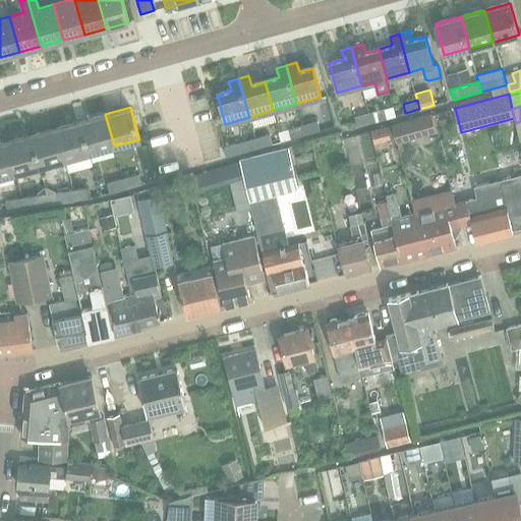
[(371,122),(386,118),(395,116),(393,107),(384,109),(369,113),(371,122)]
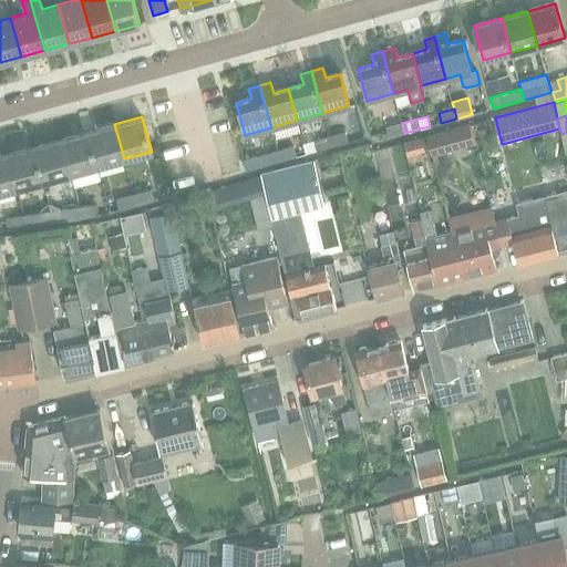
[(389,137),(404,133),(402,123),(387,127),(389,137)]
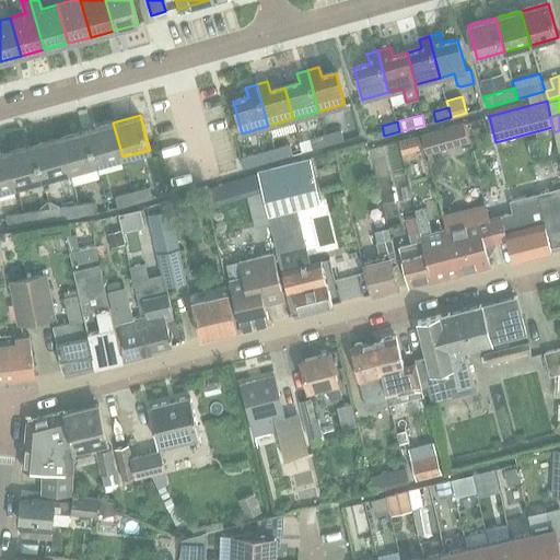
[(96,164),(123,156),(113,123),(86,130),(96,164)]
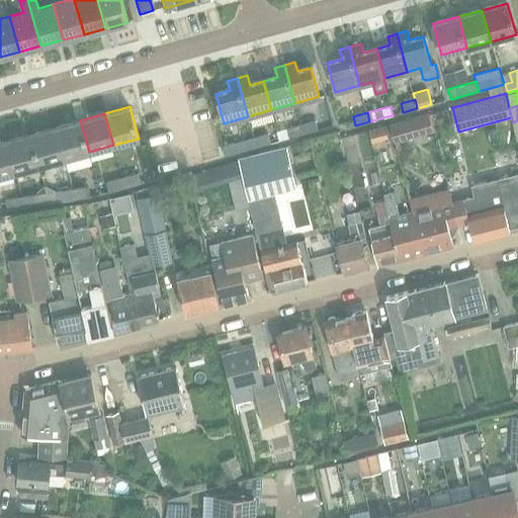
[(430,113),(390,123),(394,142),(435,131),(430,113)]
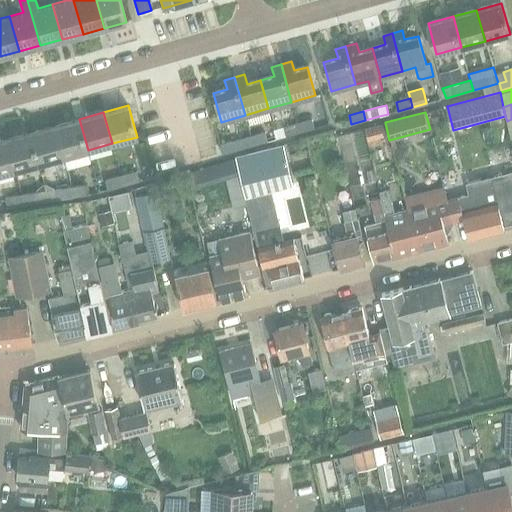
[(297,122),(300,132),(314,128),(312,118),(297,122)]
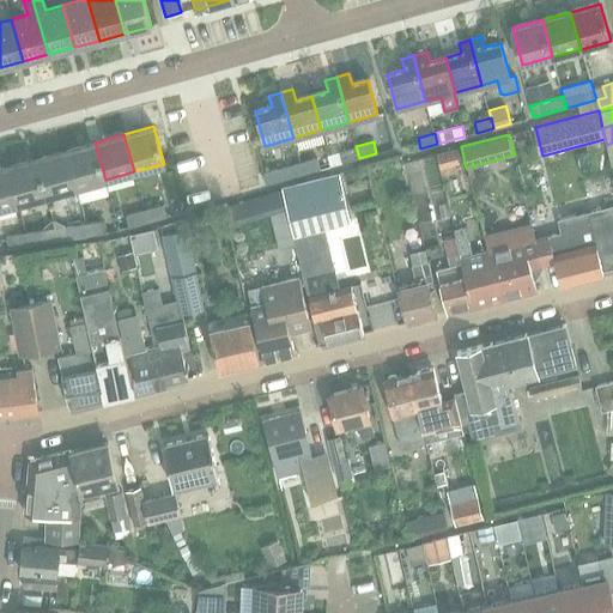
[(76,188),(105,180),(95,143),(66,151),(76,188)]
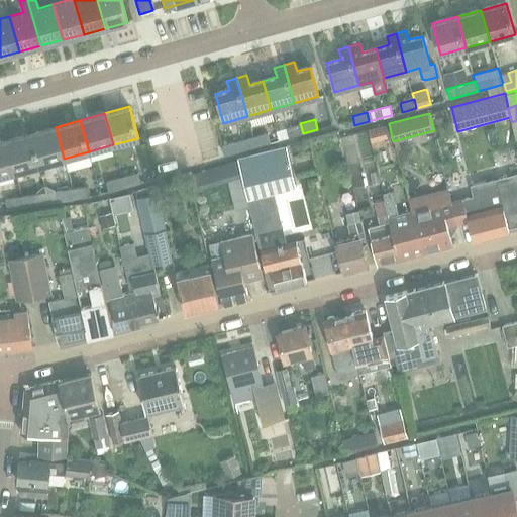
[(279,140),(303,133),(300,123),(276,130),(279,140)]
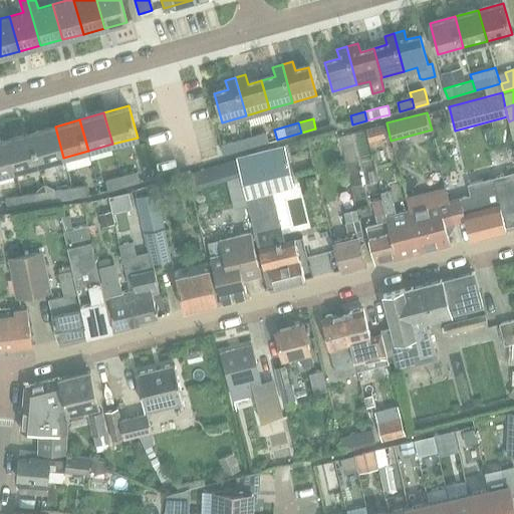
[(382,123),(365,129),(368,141),(369,140),(370,148),(383,145),(381,138),(386,137),(382,123)]
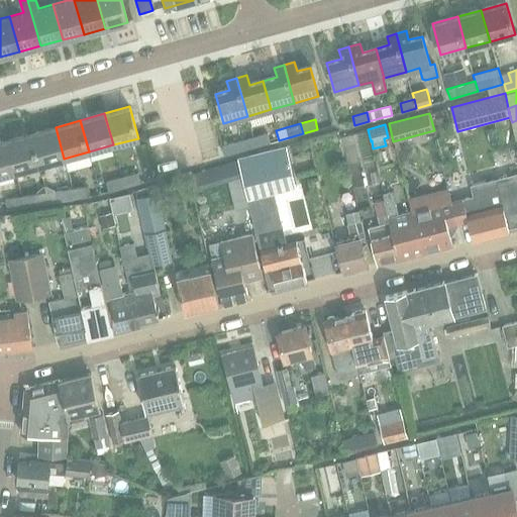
[(39,166),(64,159),(56,127),(30,133),(39,166)]
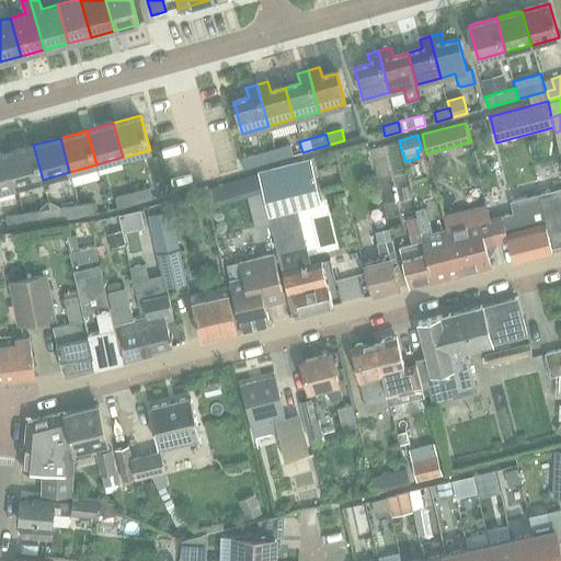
[(275,148),(277,159),(293,155),(289,144),(275,148)]
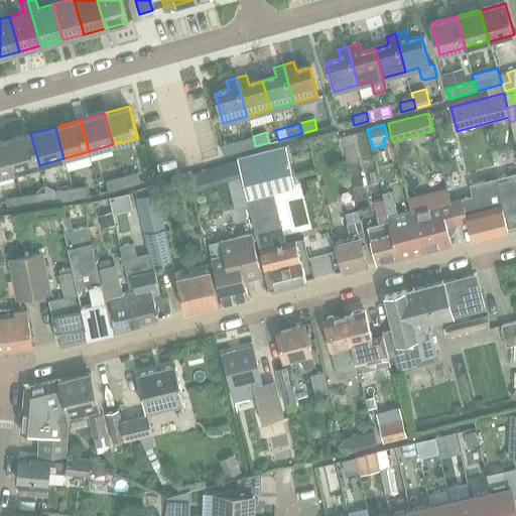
[(15,171),(39,165),(30,133),(6,140),(15,171)]
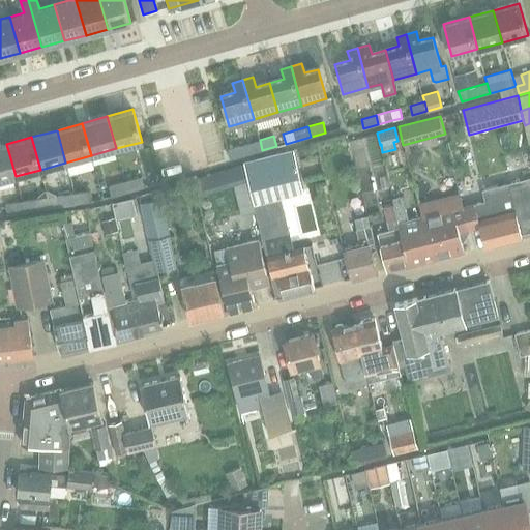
[(247,154),(262,150),(260,140),(244,144),(247,154)]
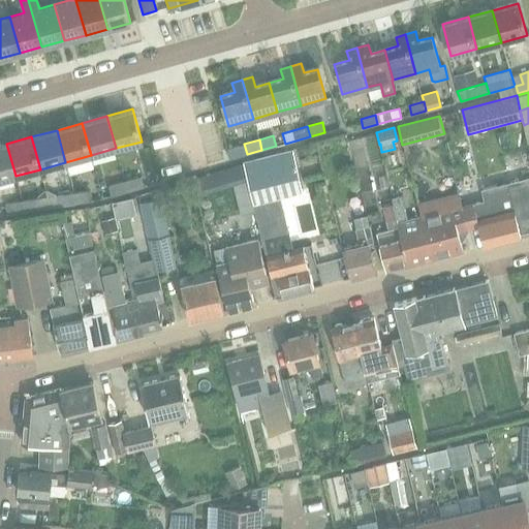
[(0,180),(16,176),(6,144),(0,145),(0,180)]
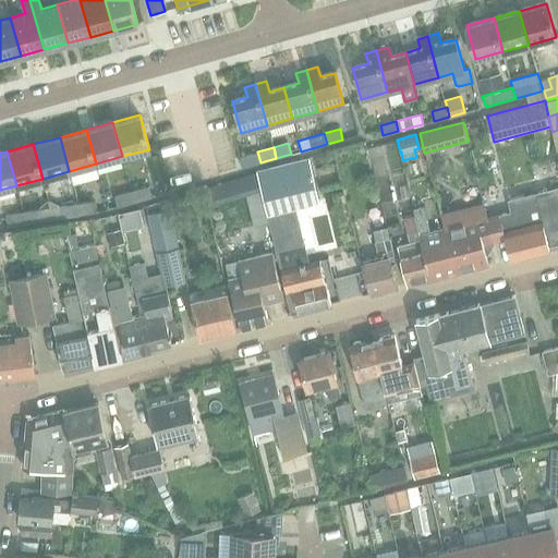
[(246,155),(238,157),(238,158),(240,168),(250,166),(246,155)]
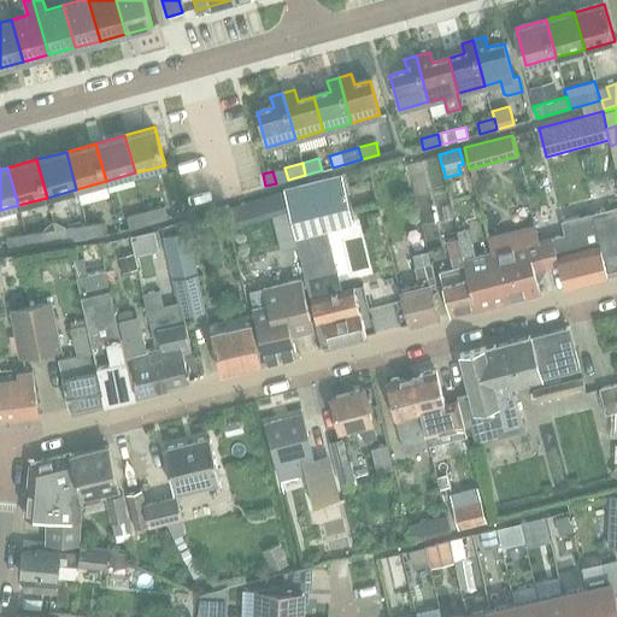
[(340,175),(282,189),(282,191),(313,313),(323,348),(366,338),(353,286),(340,289),(324,229),(352,222),(340,175)]
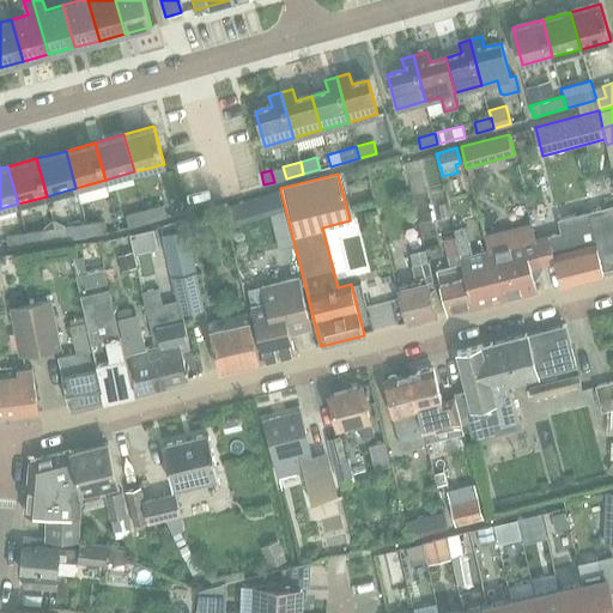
[(145,210),(147,220),(167,216),(163,205),(145,210)]
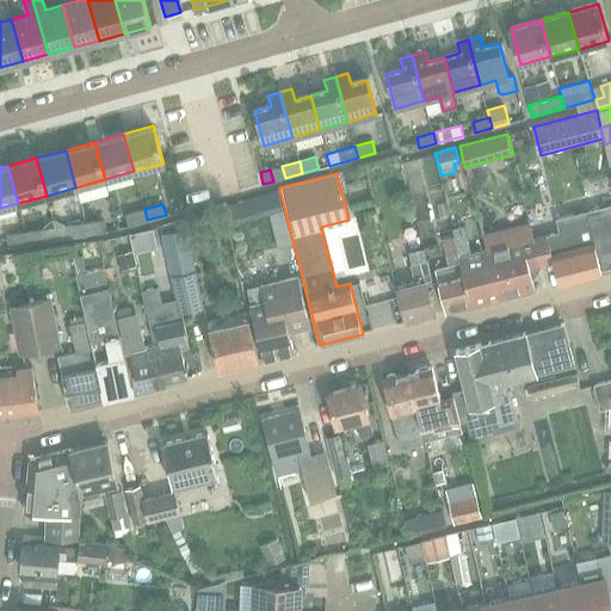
[(610,207),(555,221),(560,239),(548,242),(547,236),(535,239),(530,222),(529,222),(539,265),(553,261),(559,285),(596,276),(600,269),(610,266),(610,207)]
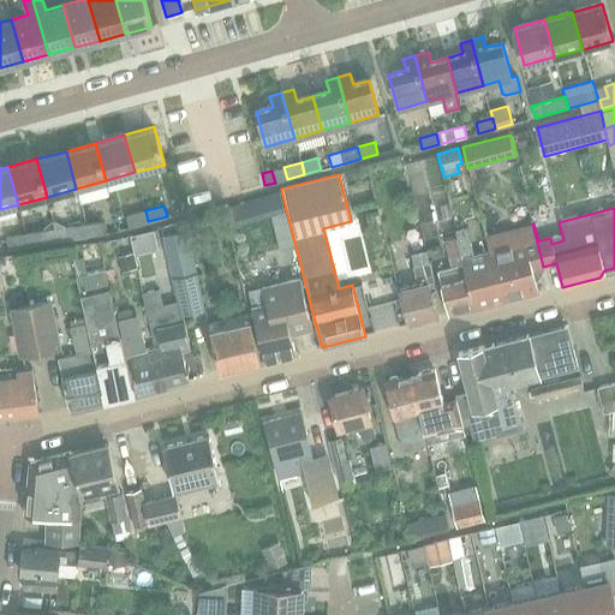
[(129,227),(148,221),(145,210),(126,216),(129,227)]
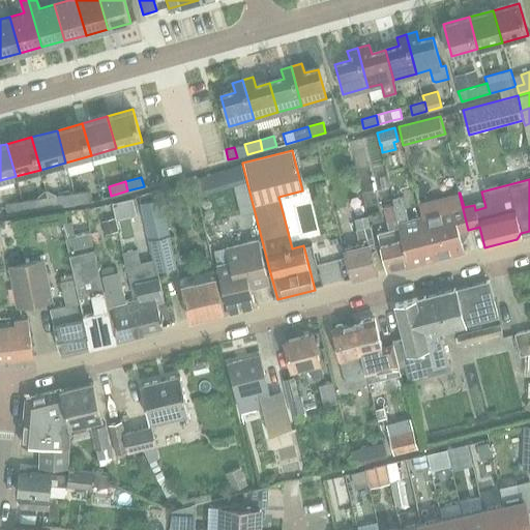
[(0,199),(15,198),(12,185),(0,186),(0,199)]
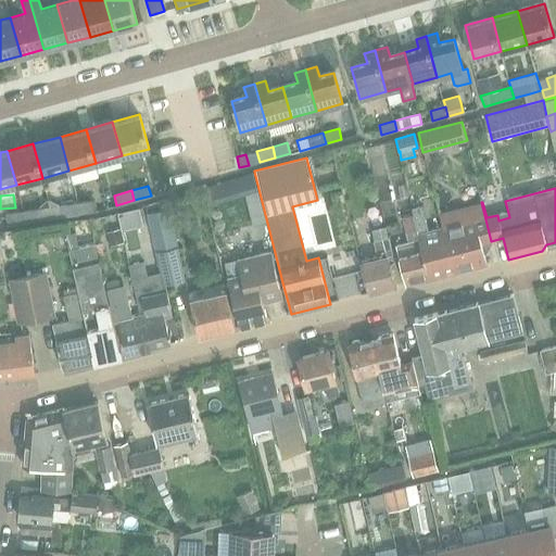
[(77,203),(79,213),(97,211),(95,200),(77,203)]
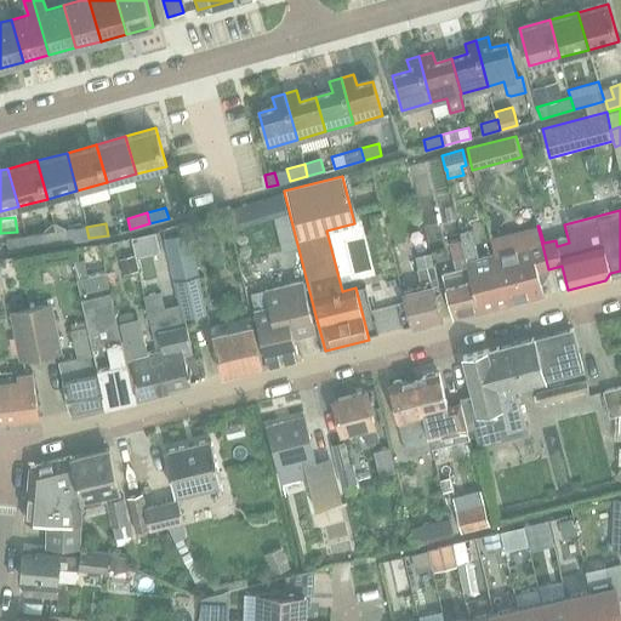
[(536,273),(548,269),(537,226),(490,238),(494,252),(494,254),(506,306),(542,296),(536,273)]
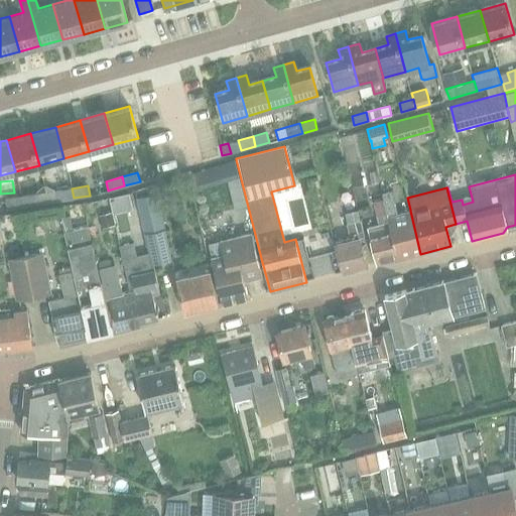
[(48,202),(74,198),(72,188),(46,192),(48,202)]
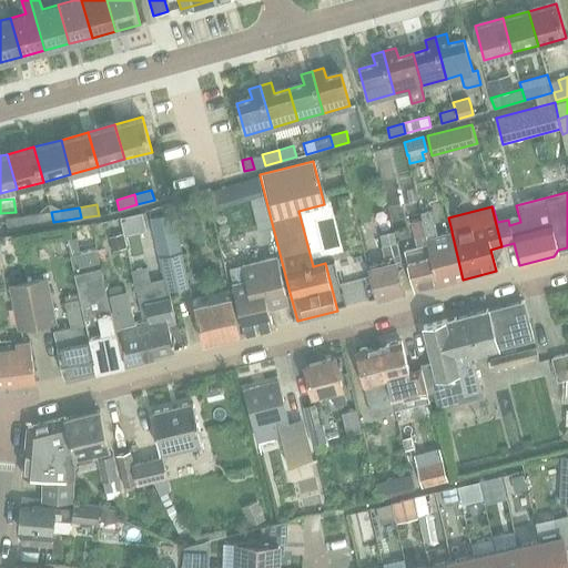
[(452,232),(436,235),(429,211),(421,213),(422,220),(426,236),(428,244),(438,285),(463,280),(452,232)]
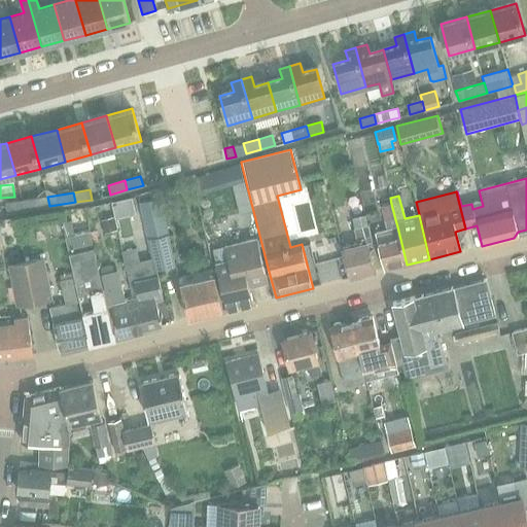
[(24,210),(49,206),(47,197),(22,200),(24,210)]
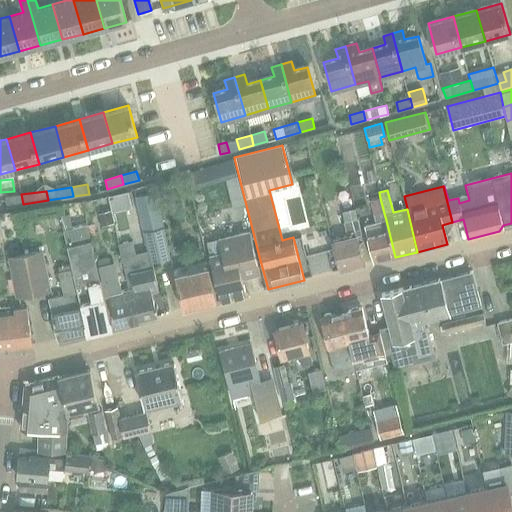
[(118,193),(108,195),(113,211),(122,209),(118,193)]
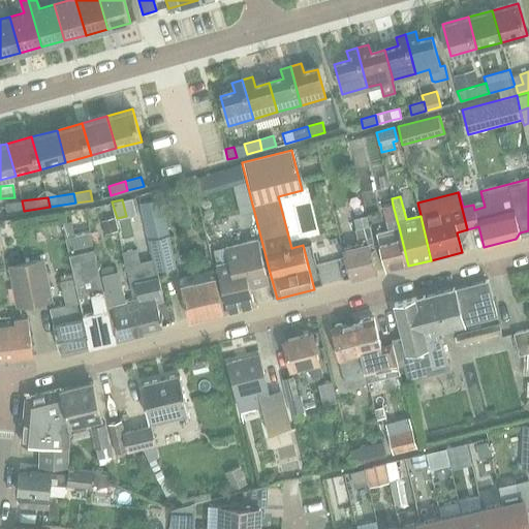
[(7,213),(24,211),(22,200),(5,204),(7,213)]
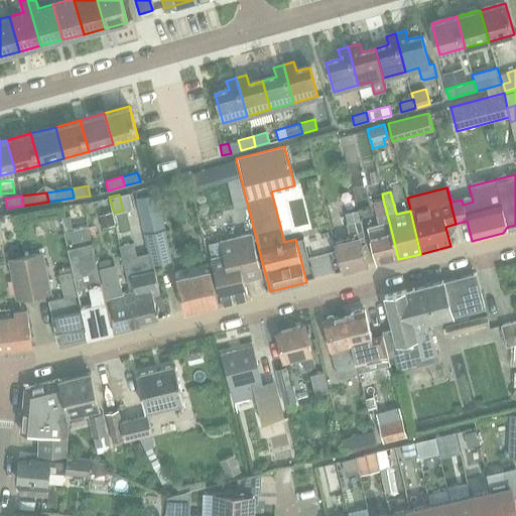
[(150,266),(152,265),(169,261),(153,197),(134,201),(150,266)]
